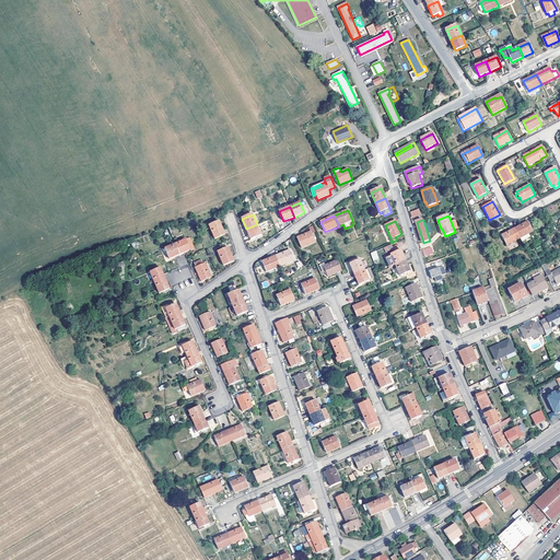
[(220,222),(209,226),(216,240),(225,235),(220,222)]
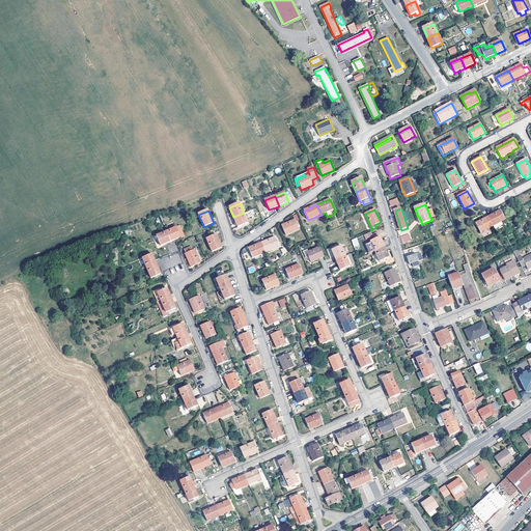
[(501,211),(488,217),(494,226),(496,231),(505,227),(502,222),(505,220),(501,211)]
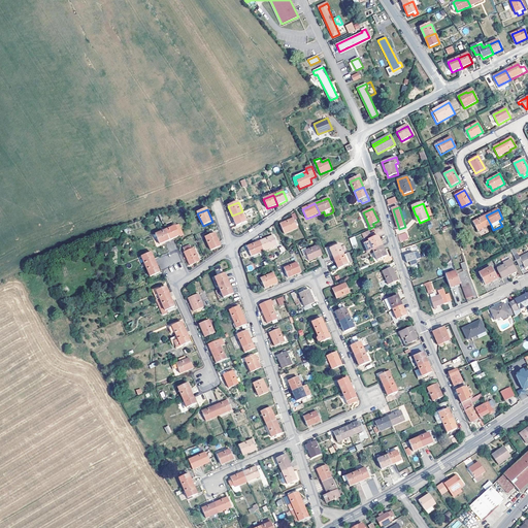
[(242,211),(232,216),(237,226),(246,222),(242,211)]
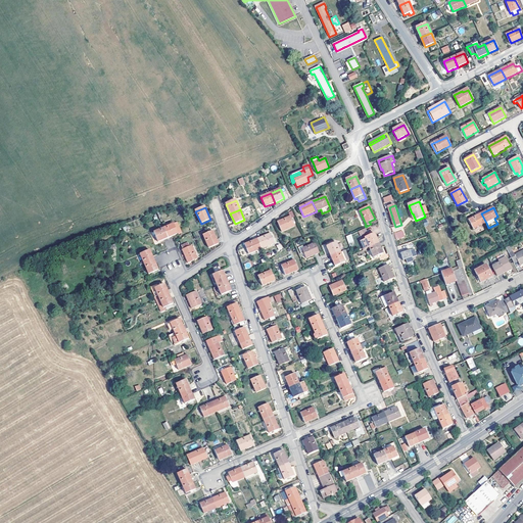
[(474,230),(486,223),(481,214),(469,221),(474,230)]
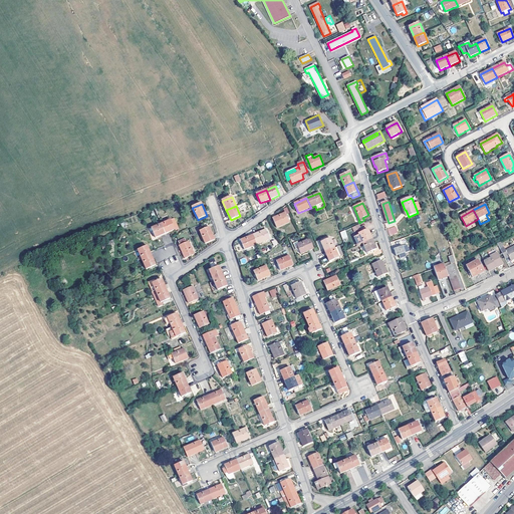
[(285,213),(273,219),(277,228),(290,222),(285,213)]
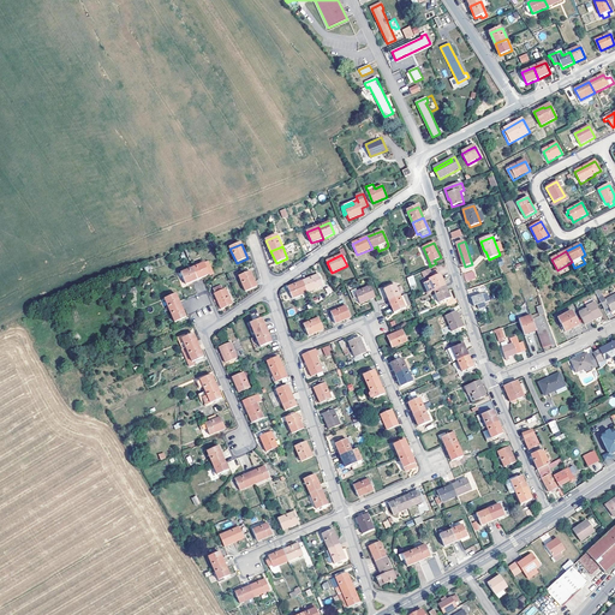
[(197,280),(209,275),(204,263),(192,268),(197,280)]
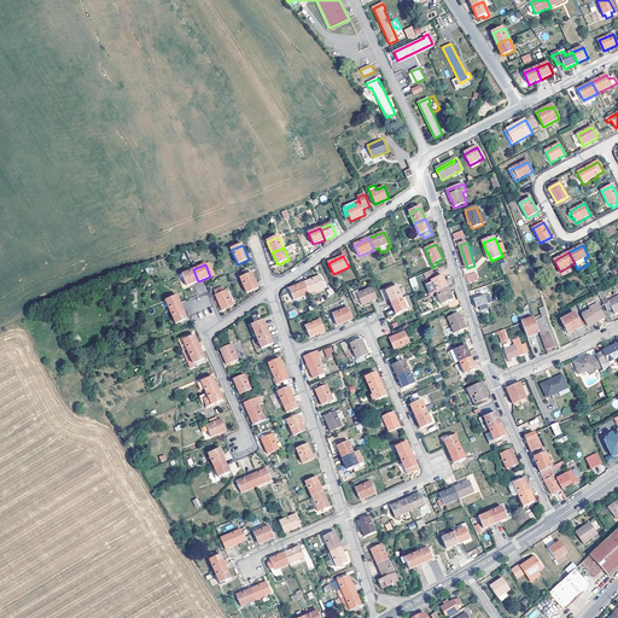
[(187,286),(198,281),(193,269),(182,274),(184,277),(186,284),(187,286)]
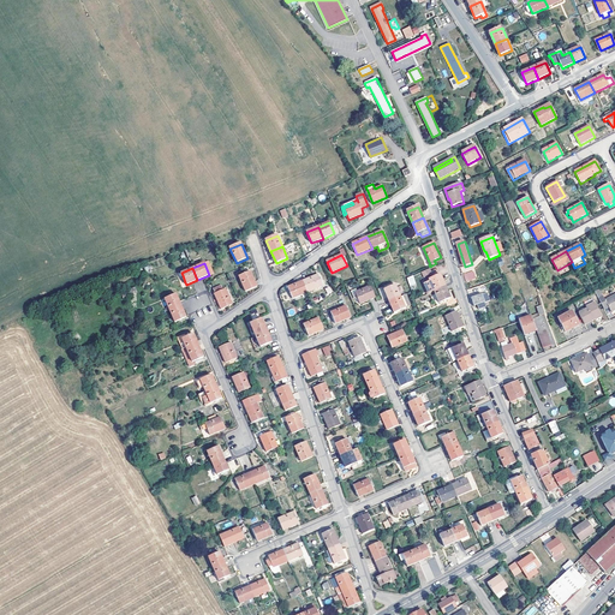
[(251,272),(239,276),(246,292),(258,287),(251,272)]
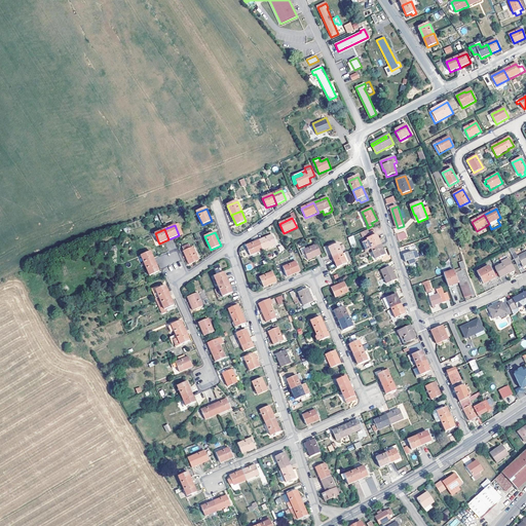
[(400,241),(408,238),(406,232),(398,235),(400,241)]
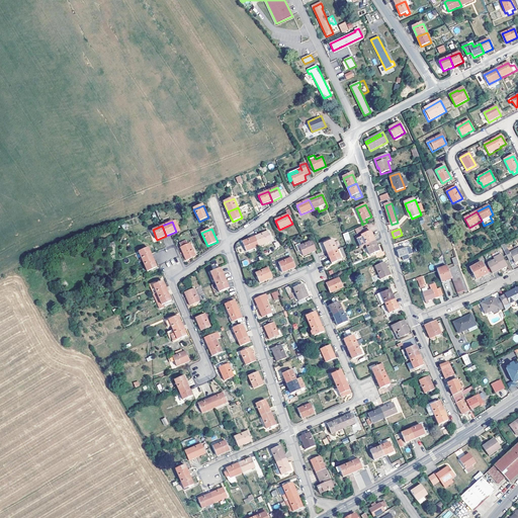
[(255,237),(259,247),(272,241),(268,232),(255,237)]
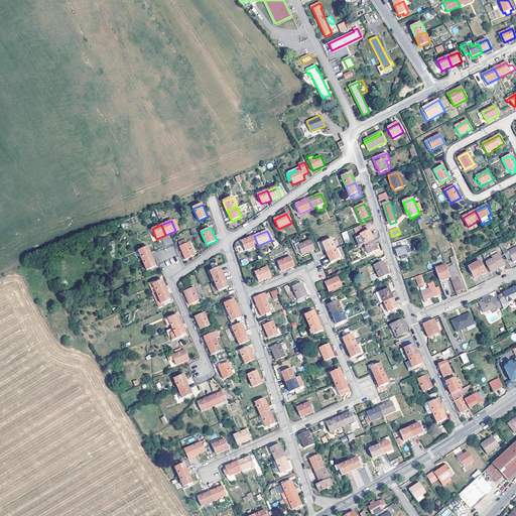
[(365,245),(375,241),(370,231),(361,235),(362,237),(358,239),(361,247),(365,245)]
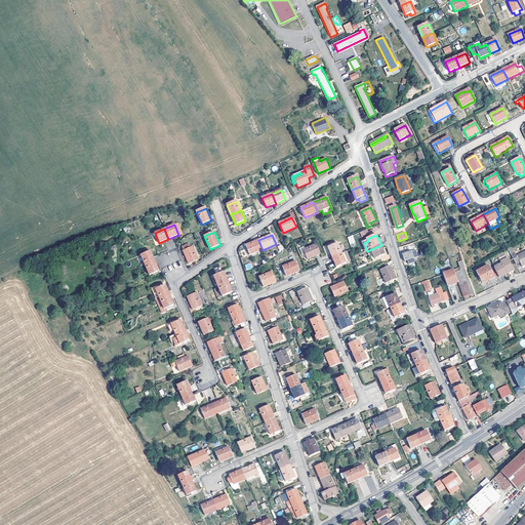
[(250,255),(263,250),(258,240),(246,245),(250,255)]
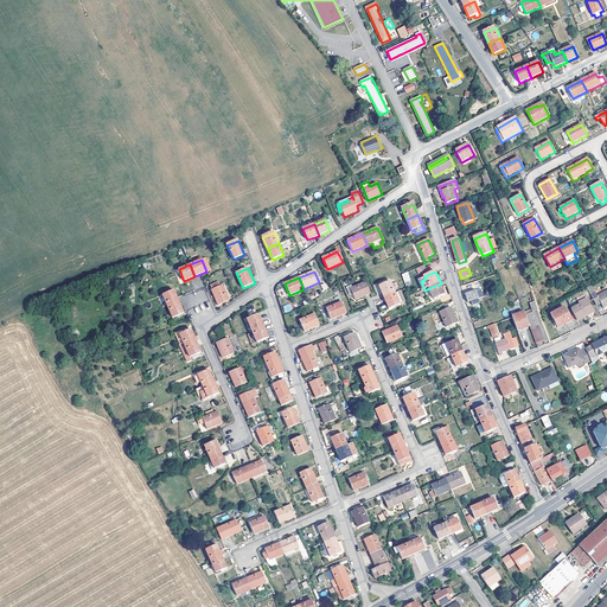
[(384,298),(396,293),(390,281),(379,287),(384,298)]
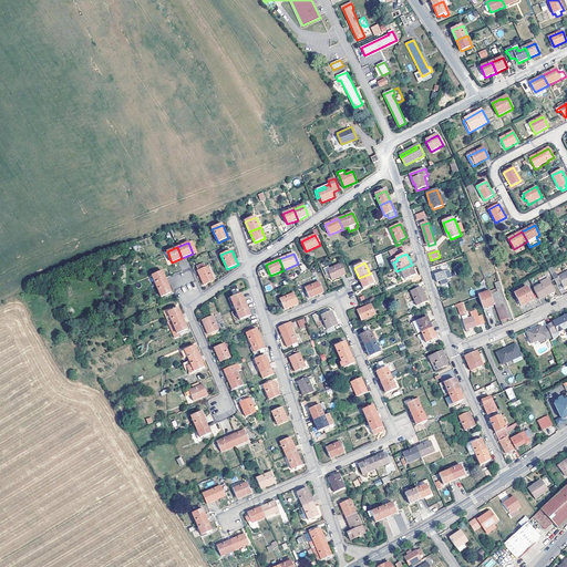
[(111,269),(113,275),(126,270),(124,265),(111,269)]
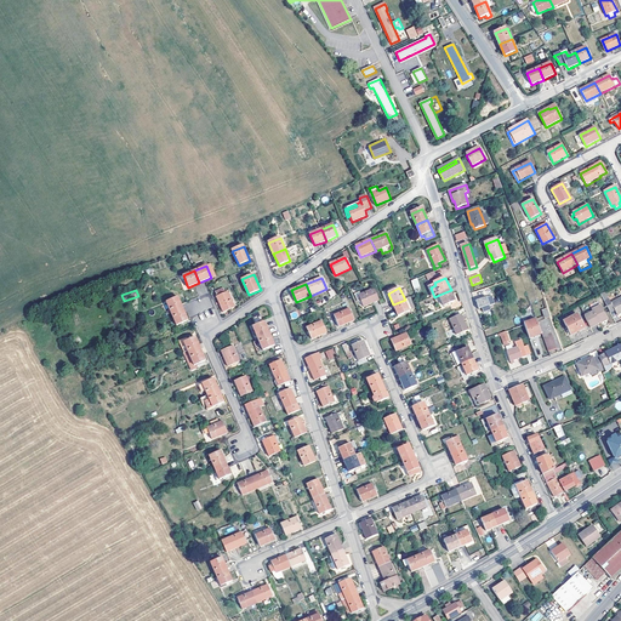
[(359,296),(362,301),(365,307),(380,301),(375,290),(362,295),(359,296)]
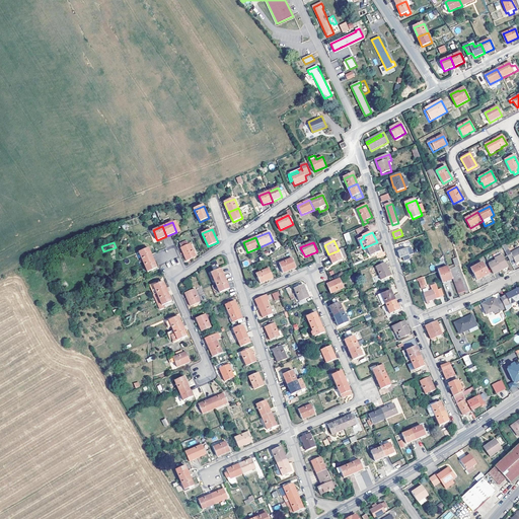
[(377,242),(367,246),(371,255),(381,251),(377,242)]
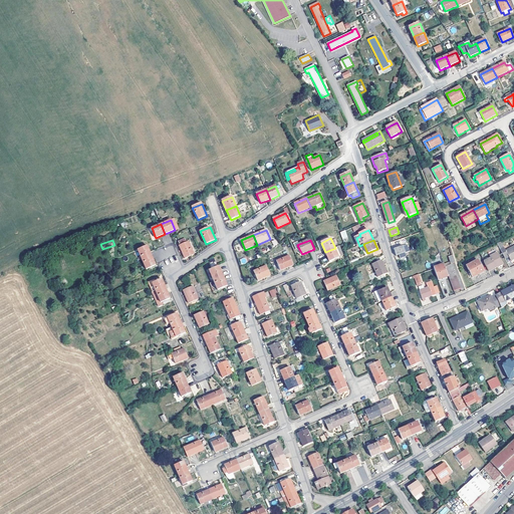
[(188,243),(182,246),(180,246),(186,258),(196,254),(190,242),(188,243)]
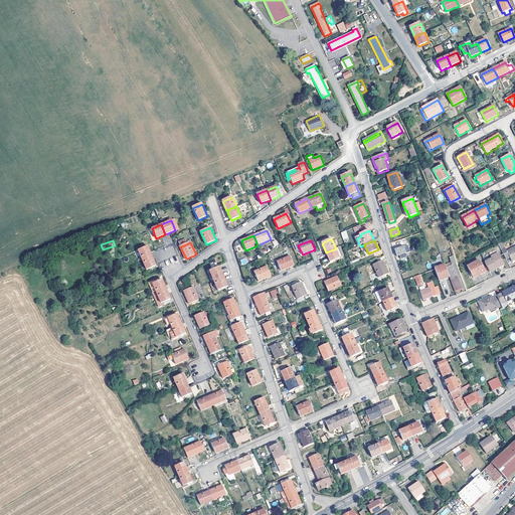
[(142,261),(151,256),(147,246),(138,250),(142,261)]
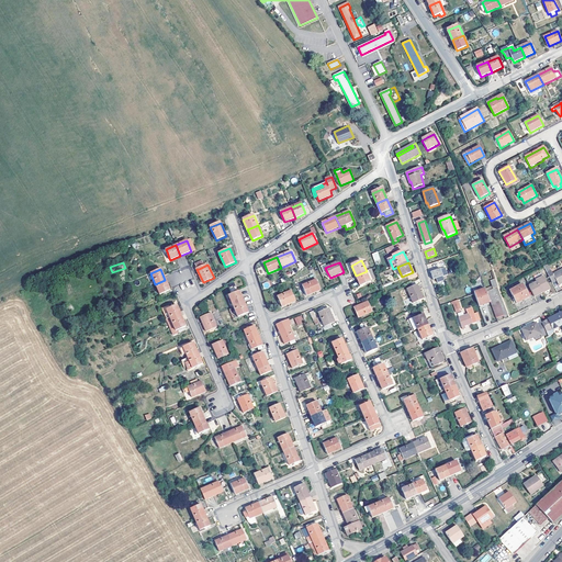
[(371,282),(372,281),(375,280),(371,269),(367,271),(356,276),(360,287),(367,284),(371,282)]
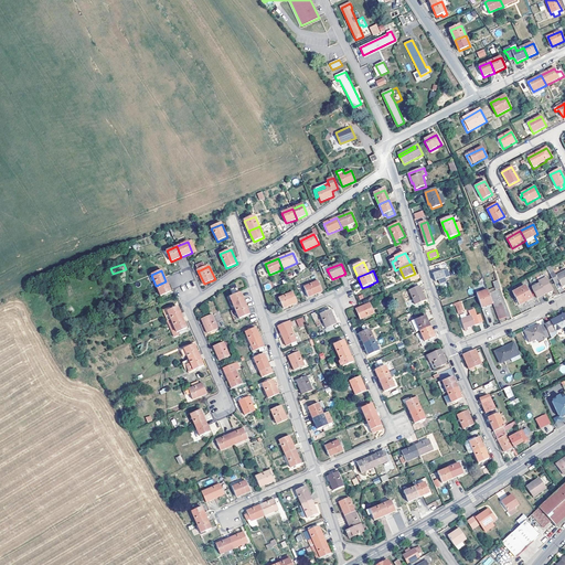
[(448,284),(446,279),(444,270),(439,273),(436,273),(434,274),(436,281),(439,280),(441,286),(448,284)]
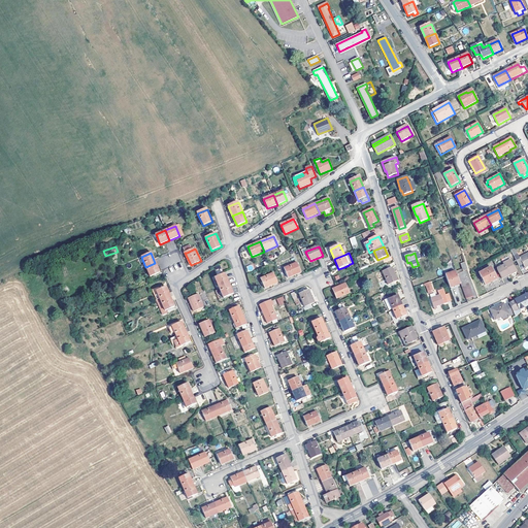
[(515,257),(520,266),(523,264),(525,268),(527,266),(527,254),(521,259),(519,255),(515,257)]
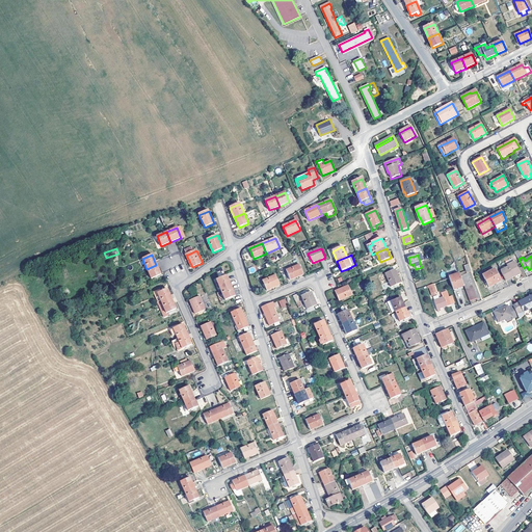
[(506,281),(514,277),(513,275),(521,271),(515,262),(508,265),(509,267),(501,271),(506,281)]
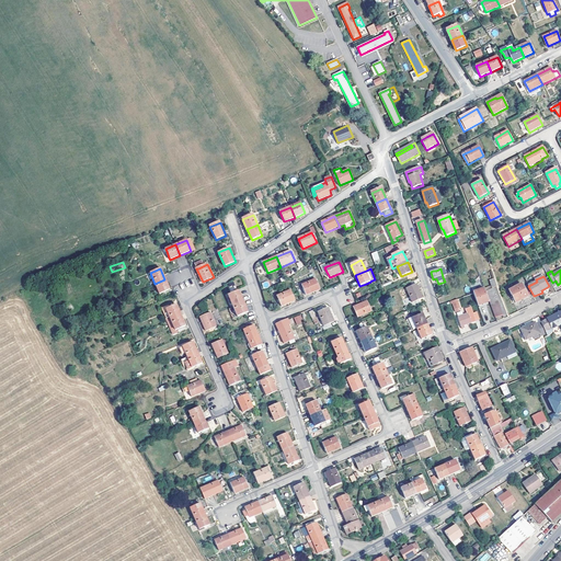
[(164,279),(155,284),(159,295),(170,290),(164,279)]
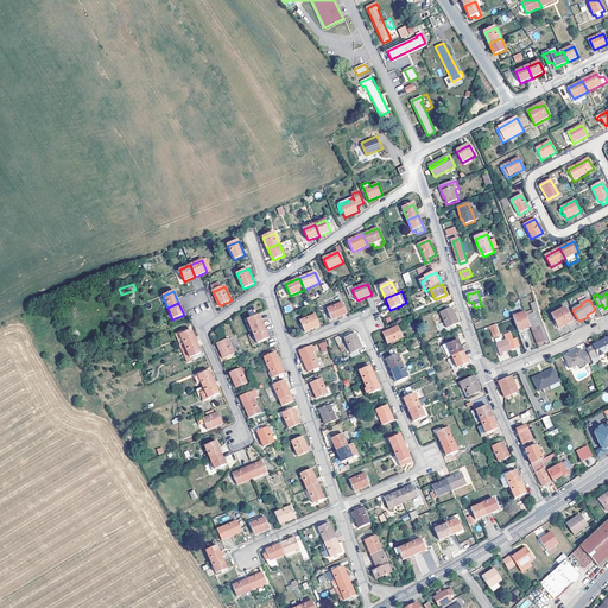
[(343,303),(328,309),(333,321),(347,314),(343,303)]
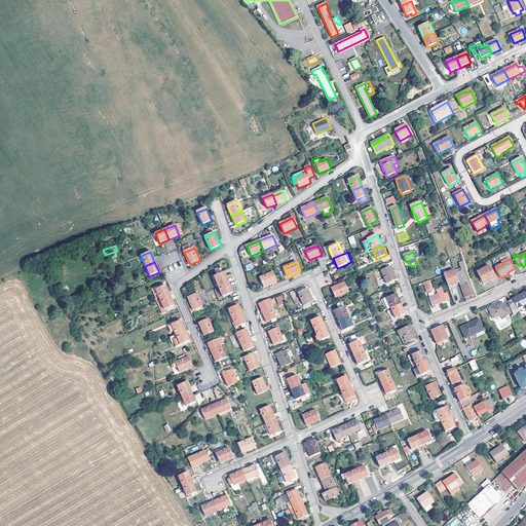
[(390,267),(382,271),(387,284),(397,279),(390,267)]
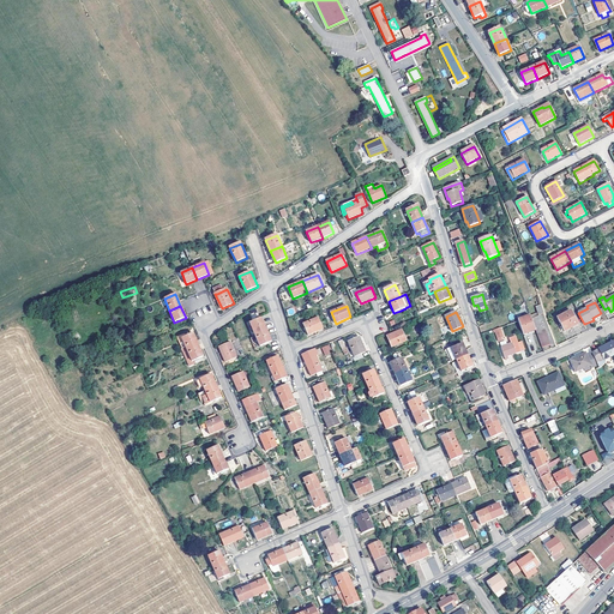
[(571,312),(558,319),(564,330),(577,323),(571,312)]
